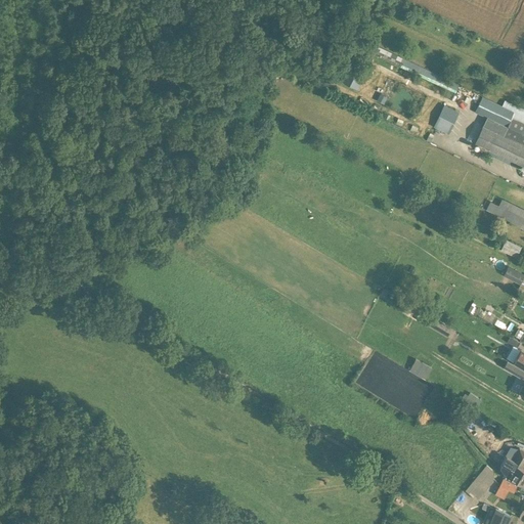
[(358,89),(366,67),(357,62),(348,85),(358,89)]
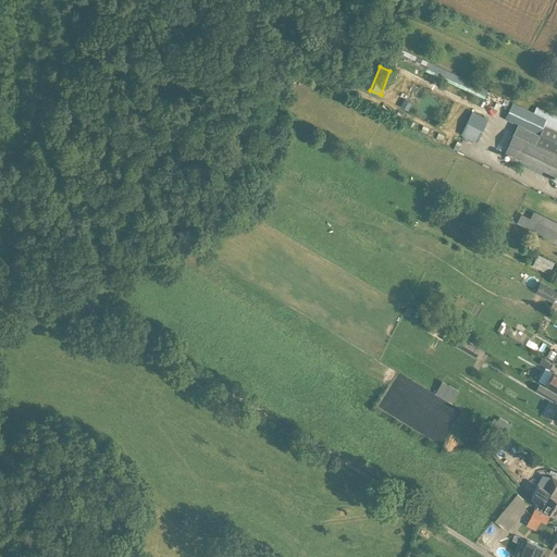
[(408,110),(411,103),(404,99),(400,107),(408,110)]
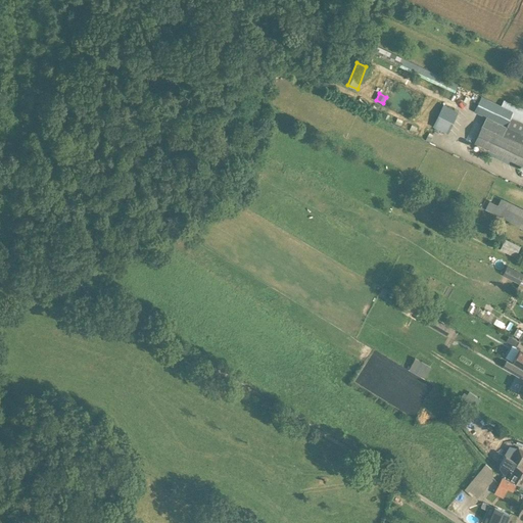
[(481,97),(473,112),(488,119),(505,127),(501,135),(493,132),(484,128),(476,144),(485,148),(483,153),(491,157),(492,156),(494,152),(520,164),(522,165),(521,170),(522,171),(522,123),(512,117),(514,112),(502,106),(481,97)]
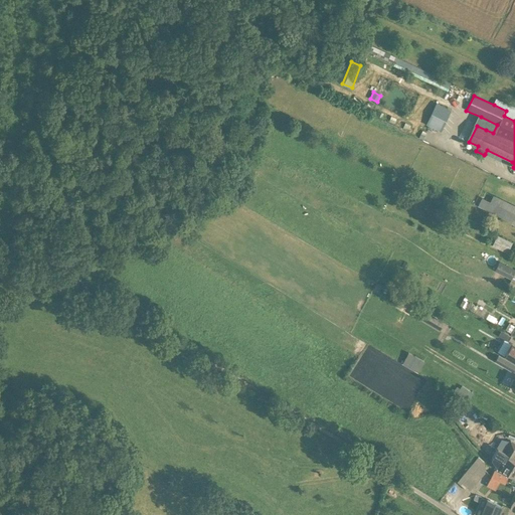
[(439,106),(428,127),(440,132),(450,111),(439,106)]
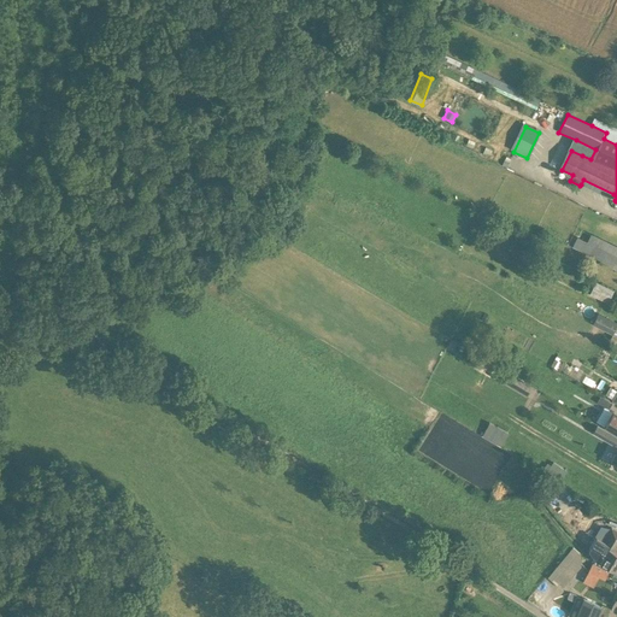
[(616,257),(587,242),(576,238),(571,248),(612,266),(611,268),(616,270),(616,269),(616,257)]
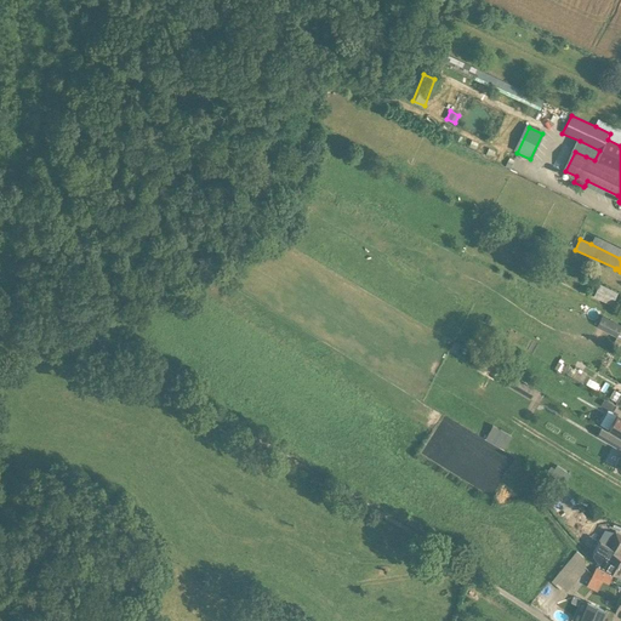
[(617,292),(604,286),(598,300),(611,306),(617,292)]
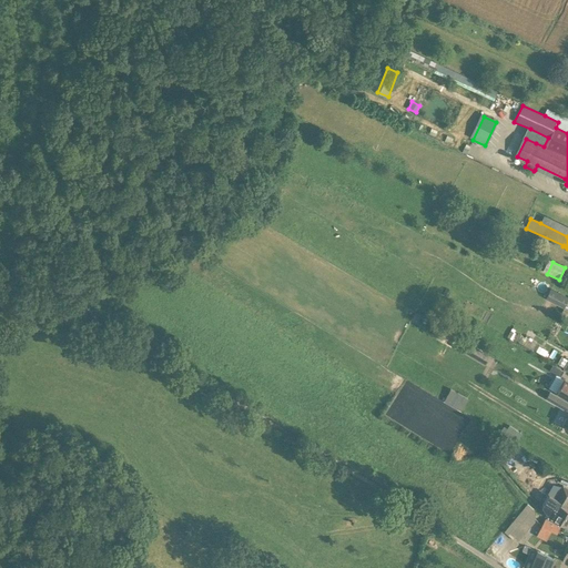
[(551,288),(546,298),(561,306),(563,307),(567,297),(551,288)]
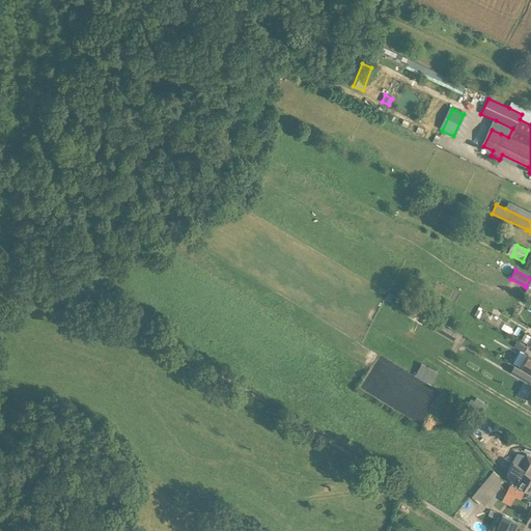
[(494,314),(490,312),(488,315),(485,313),(487,311),(484,310),(483,312),(480,310),(481,308),(478,307),(477,309),(474,315),(500,330),(501,329),(506,332),(509,327),(503,324),(500,322),(501,318),(495,315),(494,317),(493,317),(494,314)]
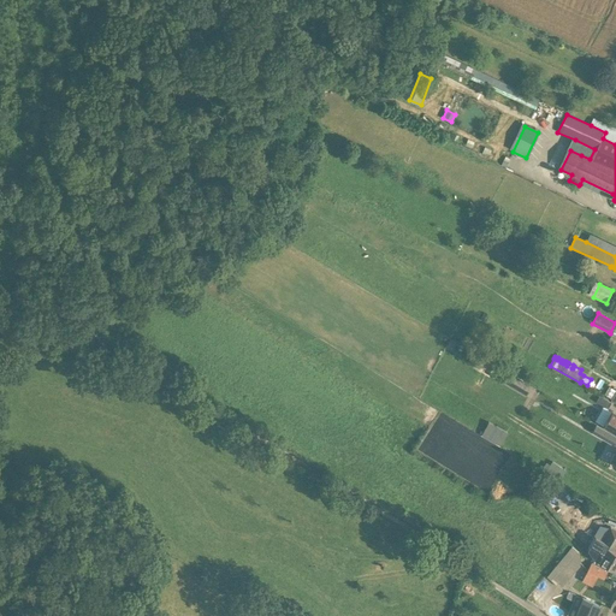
[(498,367),(495,374),(528,394),(532,388),(498,367)]
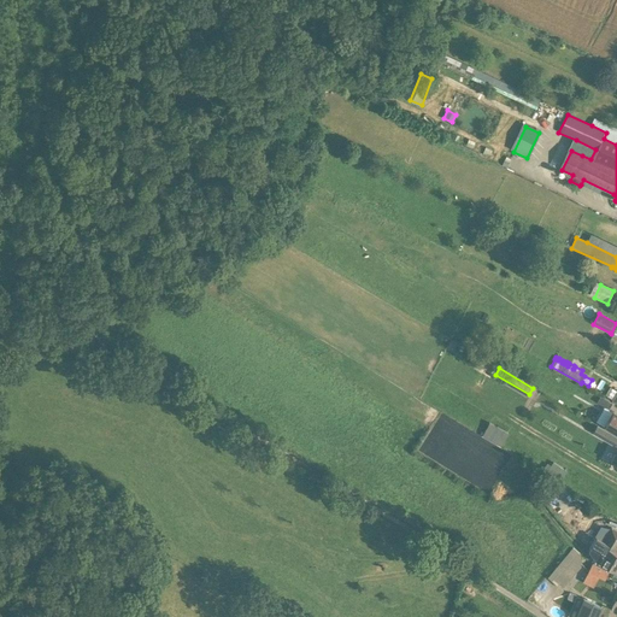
[(607,410),(611,404),(600,397),(597,403),(607,410)]
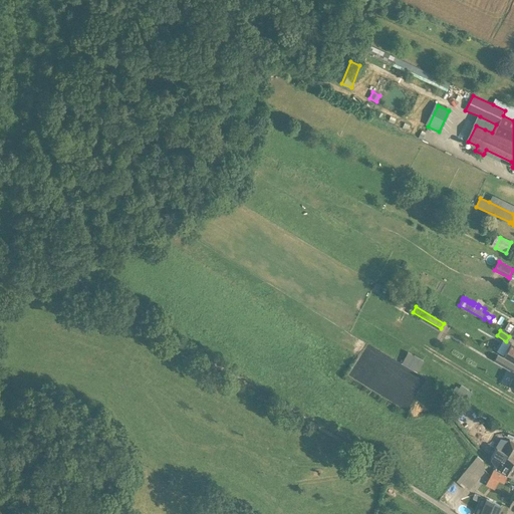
[(513,345),(510,343),(502,356),(513,362),(513,345)]
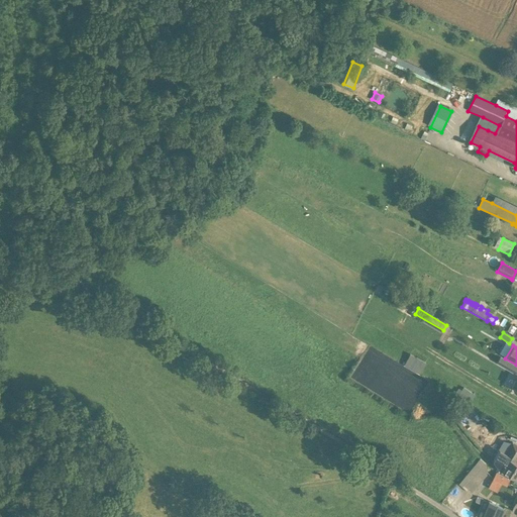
[(410,354),(403,366),(419,375),(425,363),(410,354)]
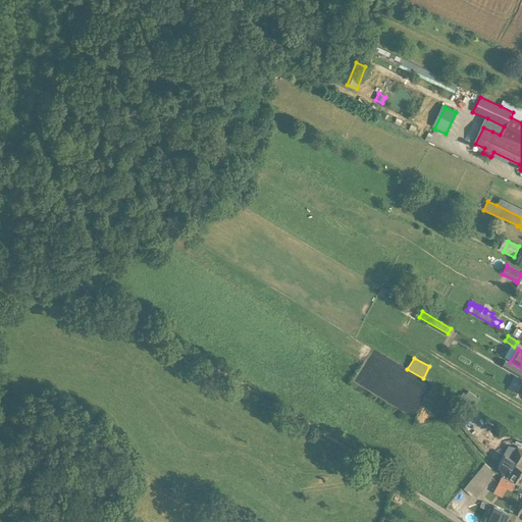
[(521,369),(507,360),(503,366),(519,376),(521,370),(521,369)]
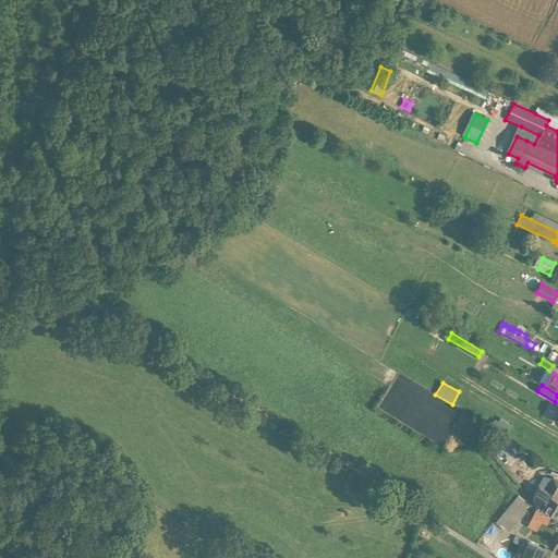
[(500,419),(498,422),(494,420),(489,426),(505,436),(506,434),(511,426),(500,419)]
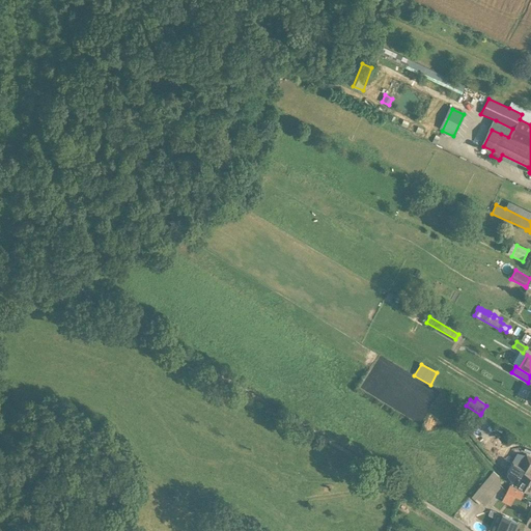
[(512,462),(506,473),(511,480),(516,483),(527,491),(530,492),(530,490),(530,476),(529,475),(530,472),(530,456),(526,453),(519,466),(512,462)]
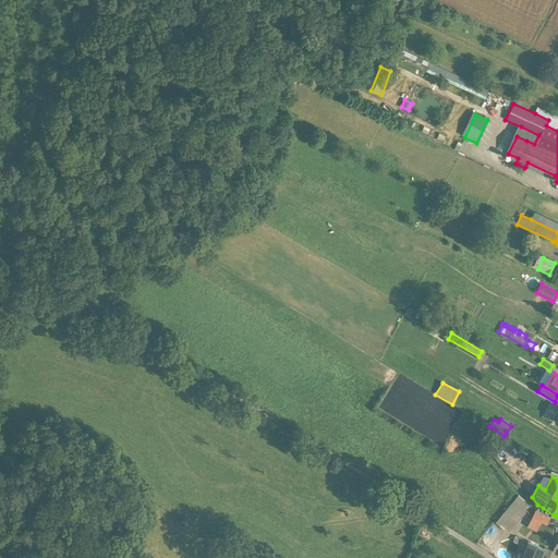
[(512,501),(496,522),(507,532),(524,511),(524,501),(518,496),(512,501)]
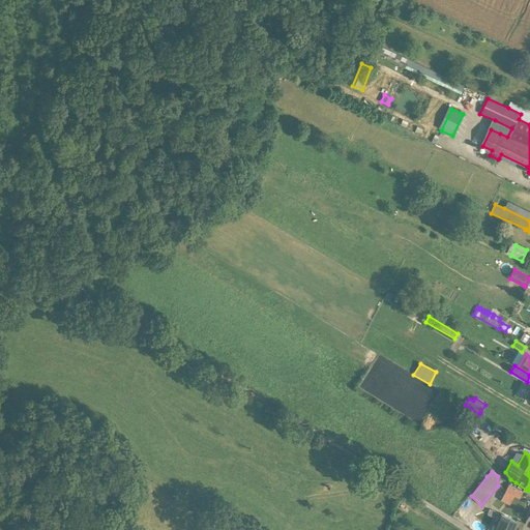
[(509,484),(505,492),(514,496),(520,498),(523,492),(509,484)]
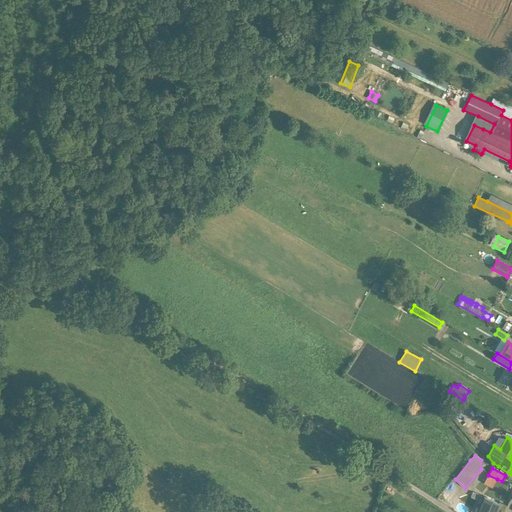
[(494,511),(498,504),(484,498),(477,511),(494,511)]
